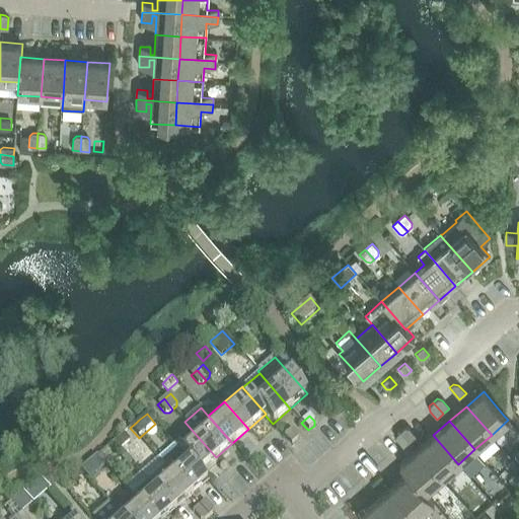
[(403,428),(399,431),(410,443),(416,437),(409,429),(403,428)]
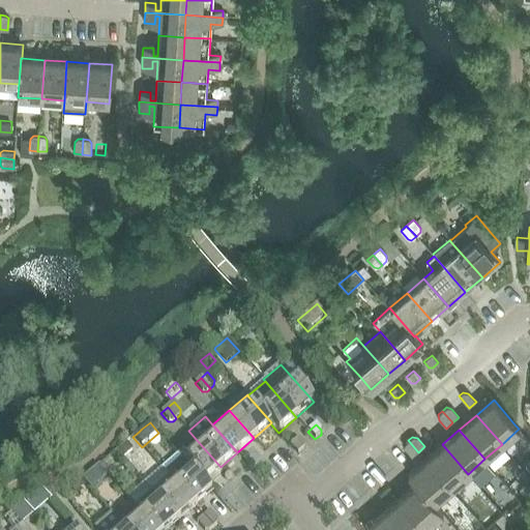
[(178,454),(179,455),(186,465),(187,464),(204,481),(221,467),(196,439),(178,454)]
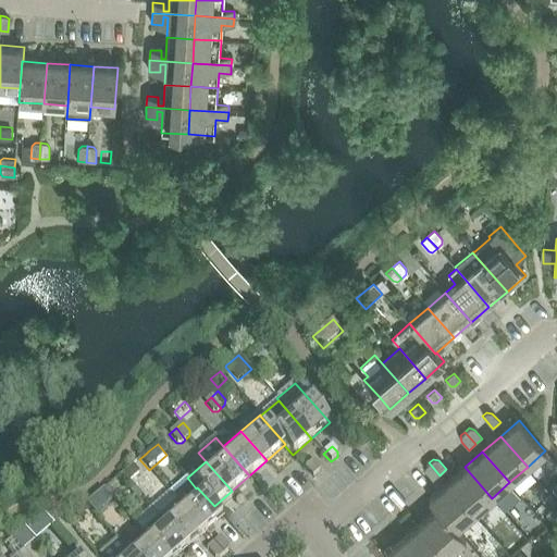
[(305,469),(309,473),(312,478),(318,472),(319,469),(319,468),(313,461),(305,469)]
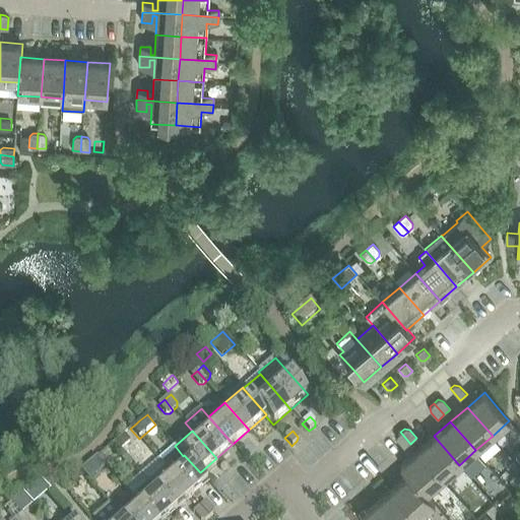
[(410,444),(400,432),(397,435),(397,440),(404,449),(410,444)]
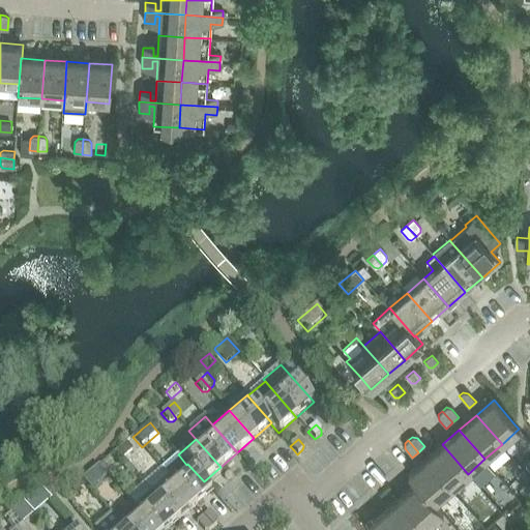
[(126,443),(116,451),(123,460),(133,451),(126,443)]
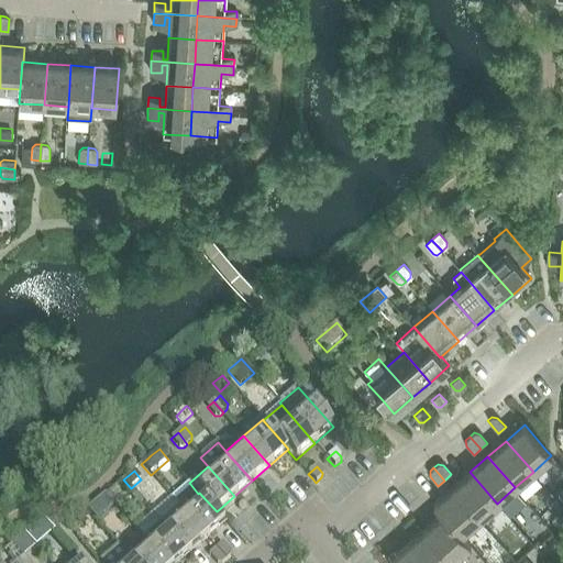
[(470,472),(452,487),(479,519),(497,504),(470,472)]
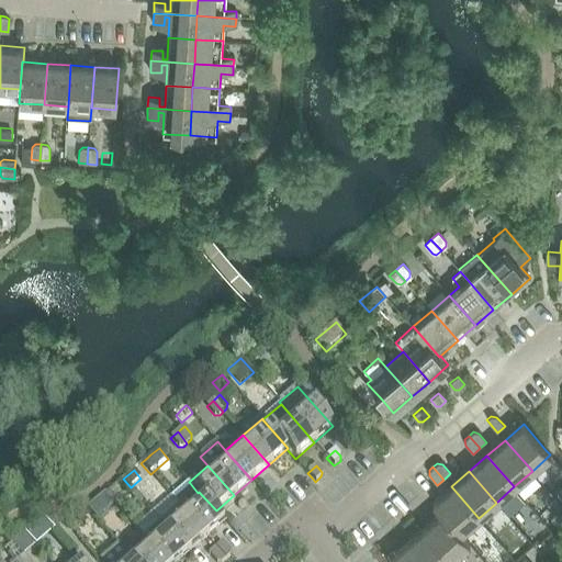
[(172,498),(180,507),(205,537),(224,520),(216,510),(199,492),(198,493),(190,483),(172,498)]
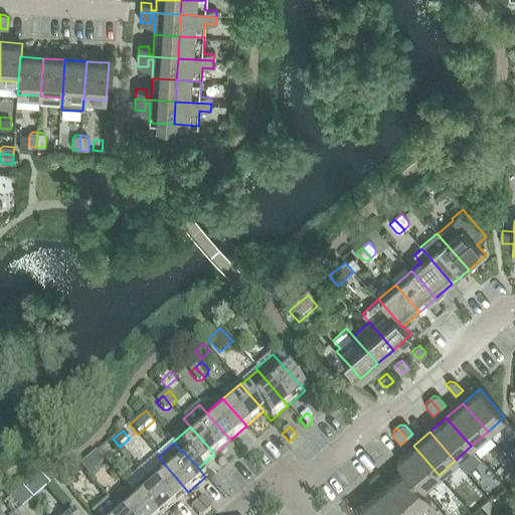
[(396,461),(403,470),(420,490),(422,489),(439,475),(413,446),(396,461)]
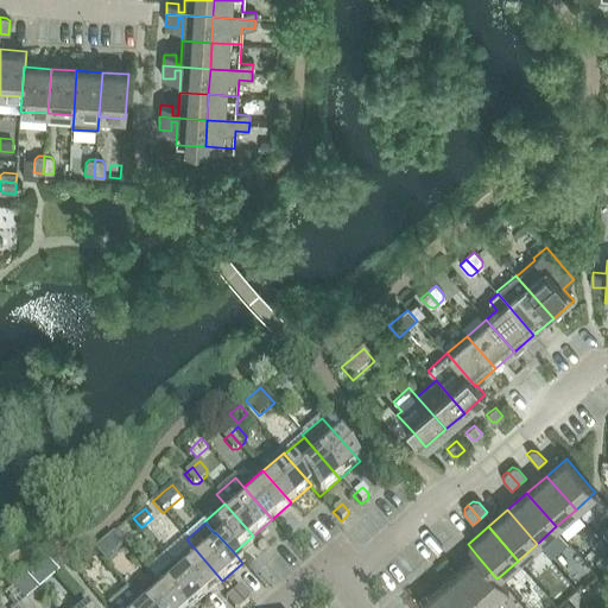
[(121,529),(114,536),(124,546),(132,540),(121,529)]
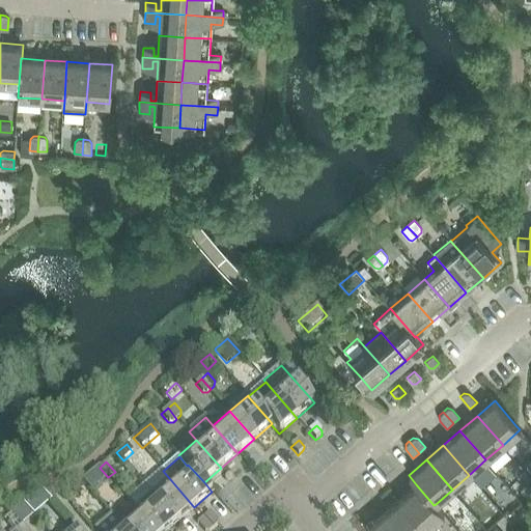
[(100,468),(92,474),(101,484),(108,477),(100,468)]
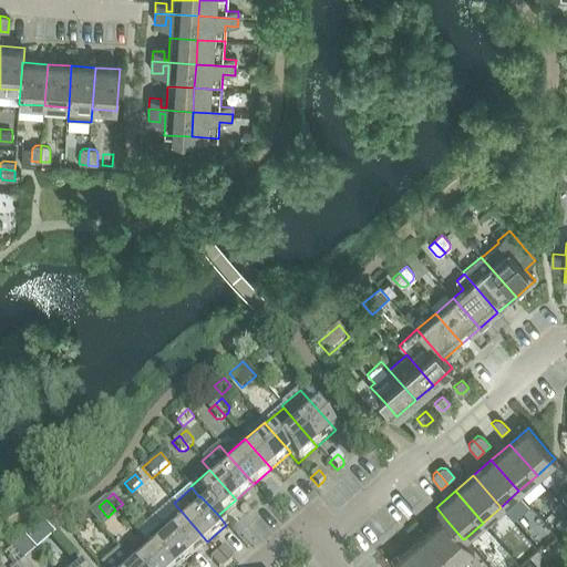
[(182,512),(163,527),(188,557),(207,542),(182,512)]
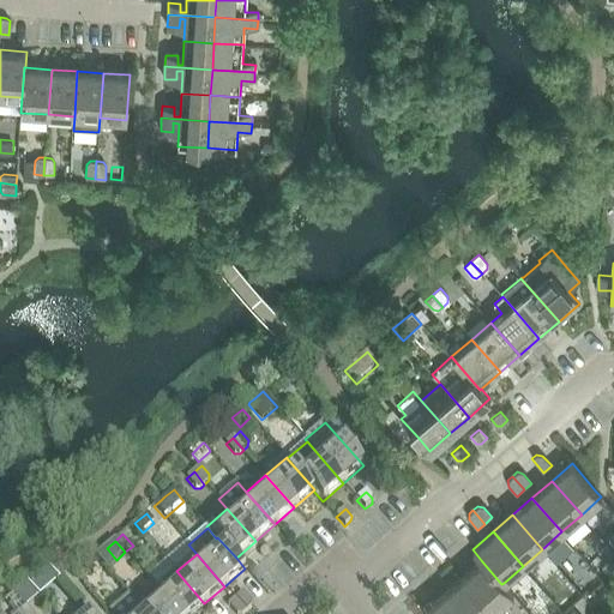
[(481,560),(462,578),(492,613),(512,594),(504,583),(501,584),(481,560)]
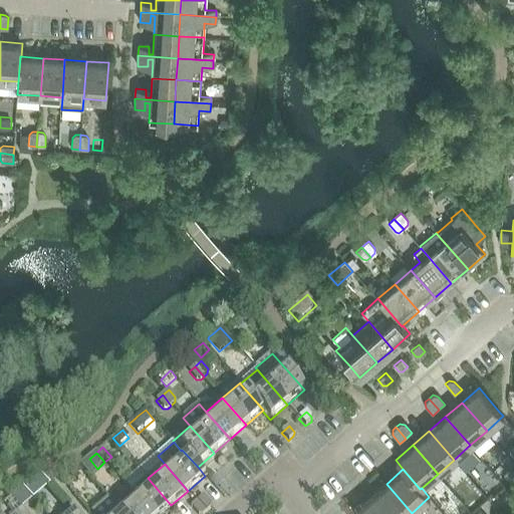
[(40,474),(23,489),(33,500),(50,485),(40,474)]
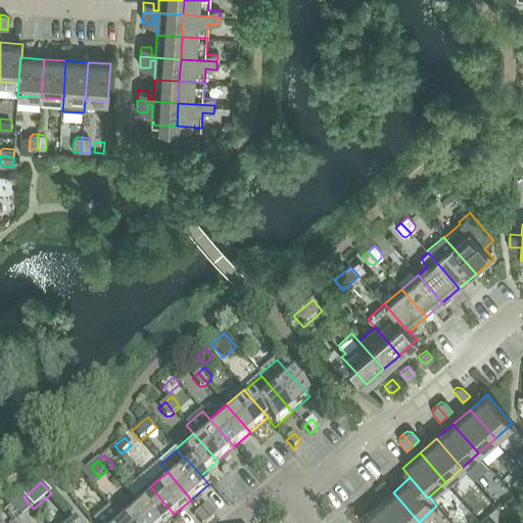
[(69,484),(63,489),(68,495),(75,489),(69,484)]
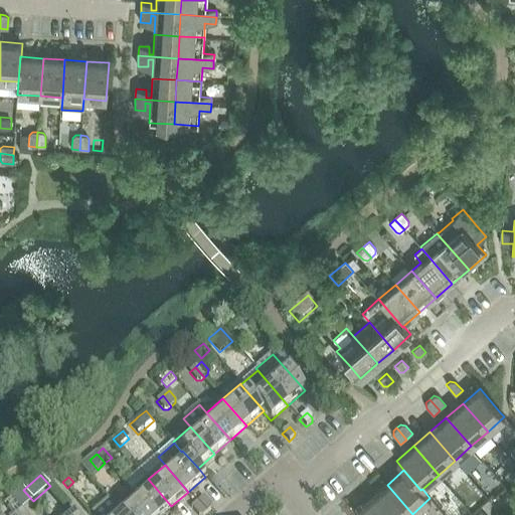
[(148,479),(132,494),(150,514),(161,514),(171,506),(148,479)]
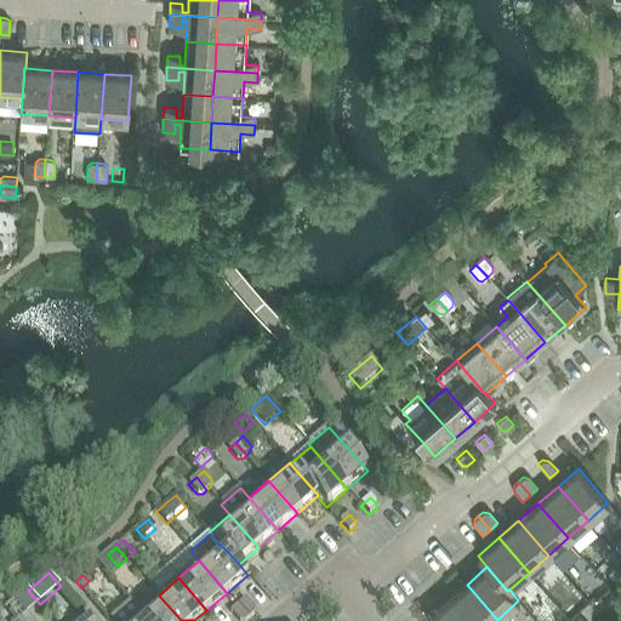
[(467,585),(446,602),(463,620),(494,620),(497,620),(467,585)]
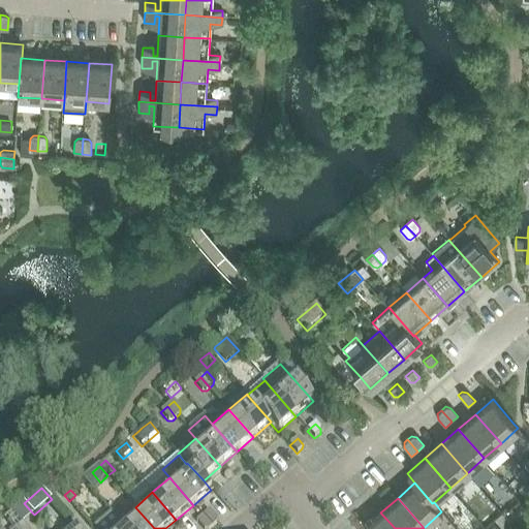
[(154,528),(135,507),(118,522),(124,528),(154,528)]
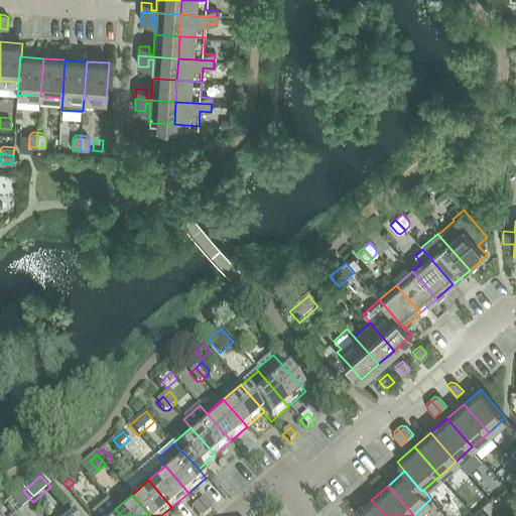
[(204,498),(198,503),(207,514),(211,512),(212,507),(204,498)]
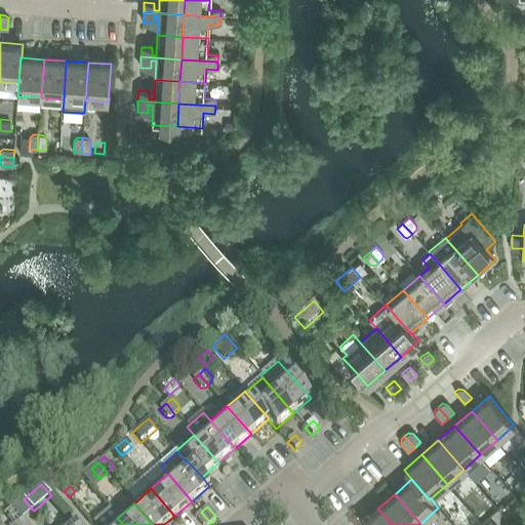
[(392,524),(377,509),(361,523),(362,524),(392,524)]
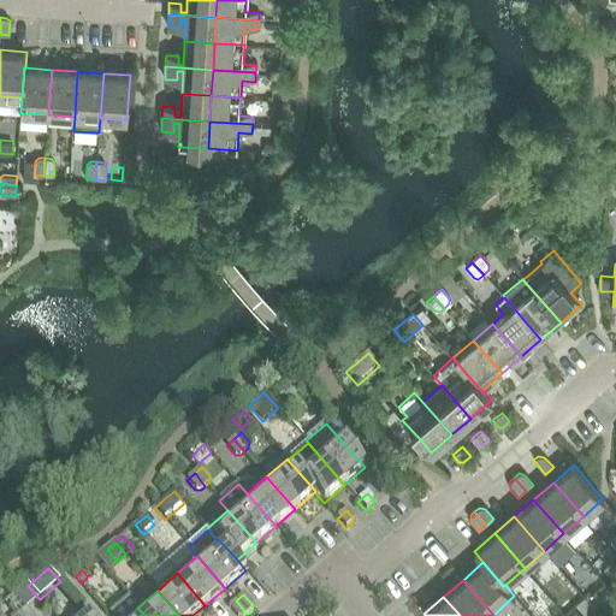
[(144,615),(137,608),(130,598),(110,615),(108,615),(144,615)]
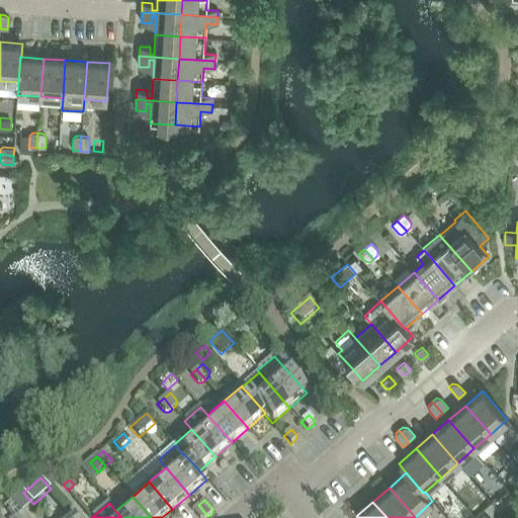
[(205,517),(207,516),(198,505),(191,511),(196,517),(205,517)]
